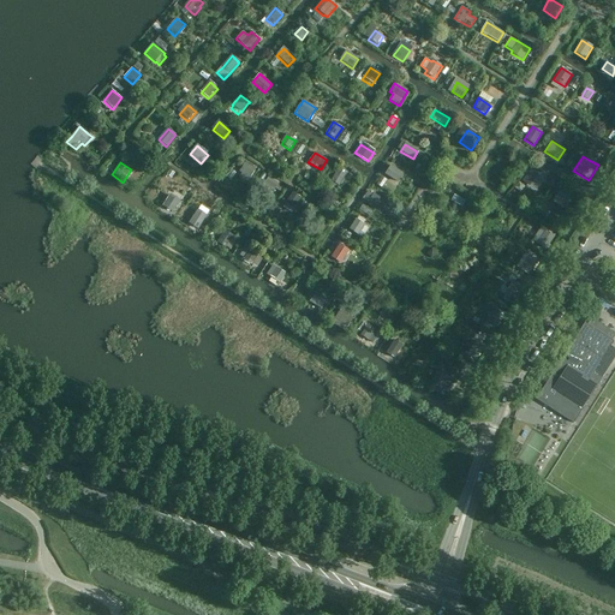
[(256,169),(245,162),(239,172),(242,173),(239,178),(248,183),(256,169)]
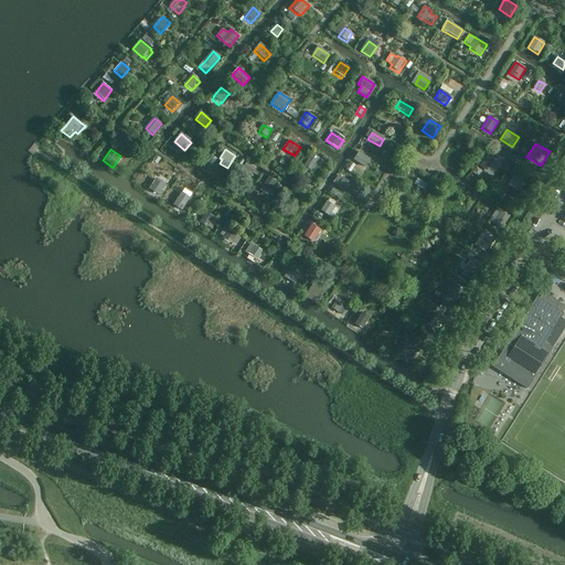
[(358,152),(352,161),(365,169),(371,160),(358,152)]
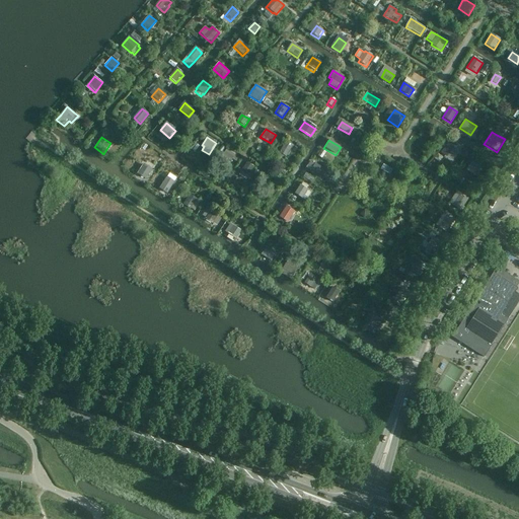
[(293,147),(286,143),(280,152),(287,156),(293,147)]
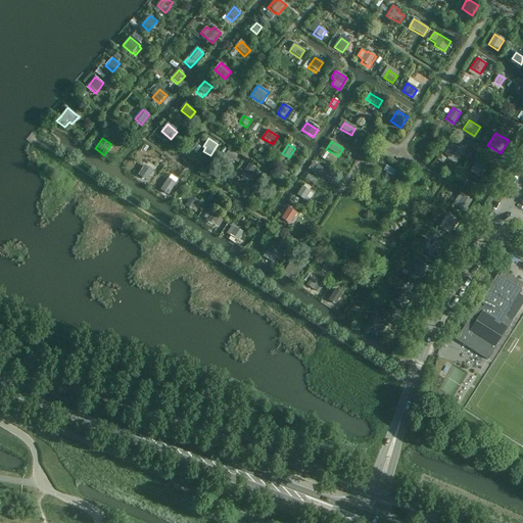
[(456,158),(462,150),(462,149),(455,144),(448,153),(456,158)]
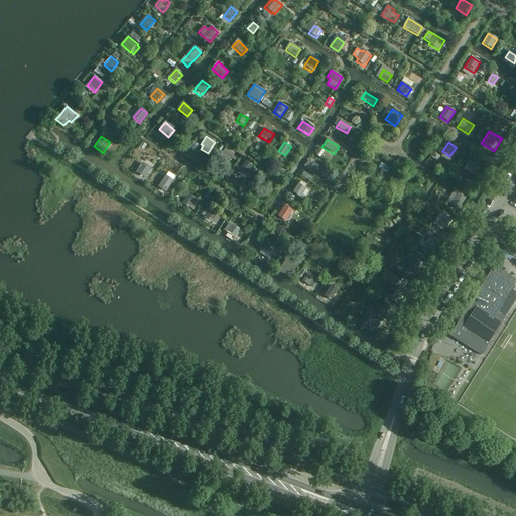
[(196,146),(191,154),(196,157),(201,149),(196,146)]
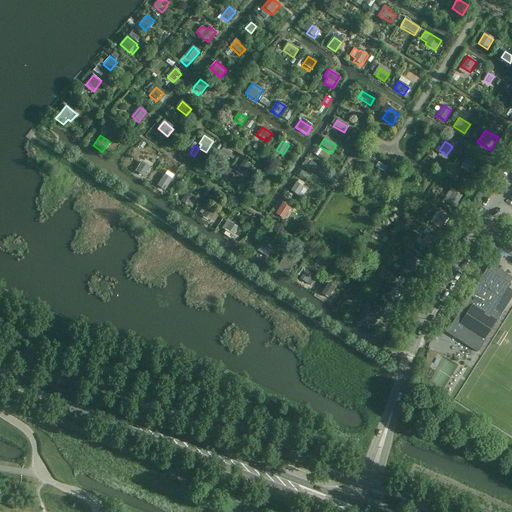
[(223,148),(219,155),(228,160),(233,154),(223,148)]
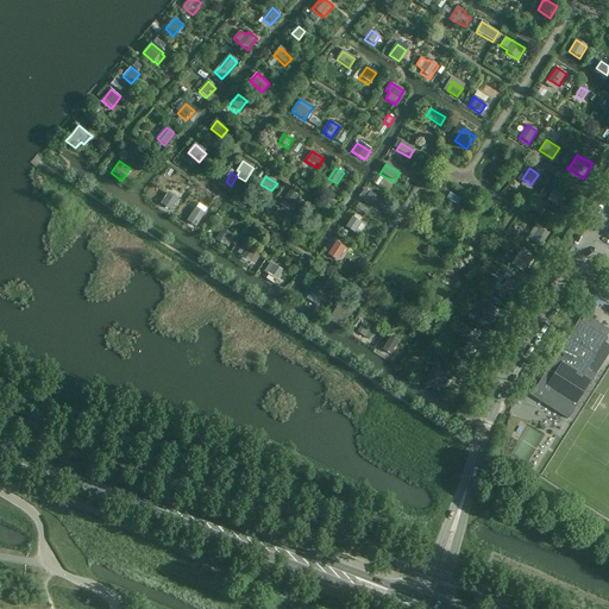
[(563,205),(569,196),(570,195),(557,186),(550,196),(563,205)]
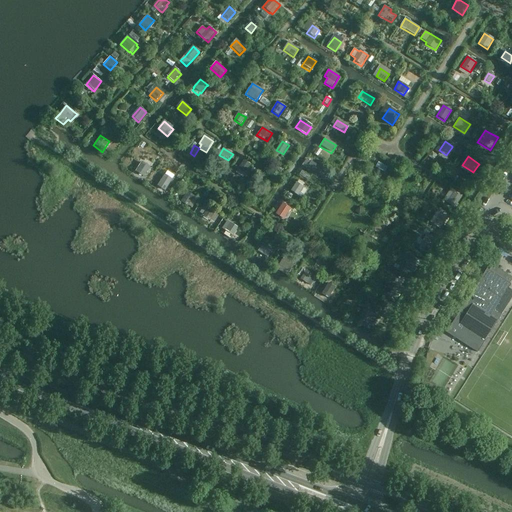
[(311,162),(307,159),(303,166),(307,169),(318,176),(323,169),(311,162)]
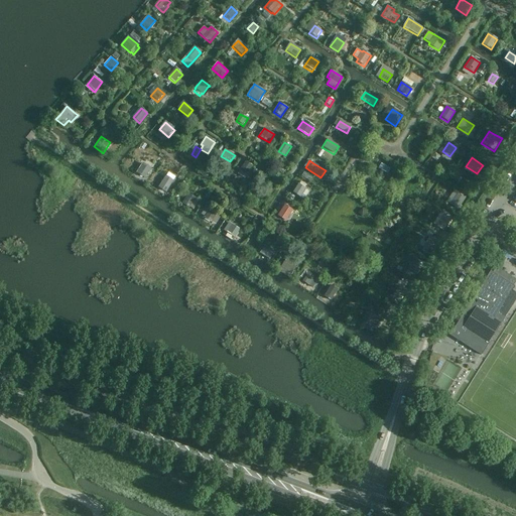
[(246,162),(239,171),(247,176),(253,166),(246,162)]
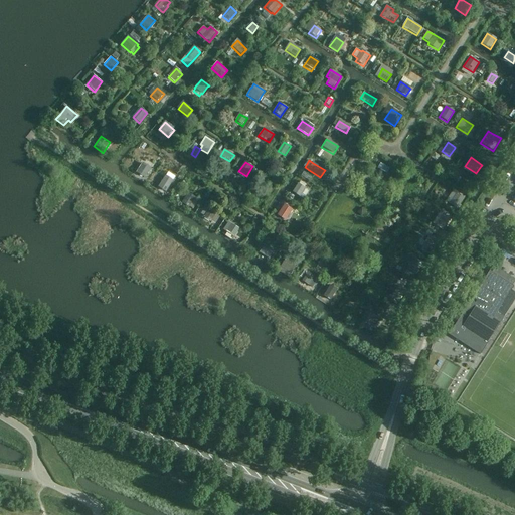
[(151,168),(143,163),(142,163),(136,172),(136,173),(134,177),(142,182),(144,179),(151,168)]
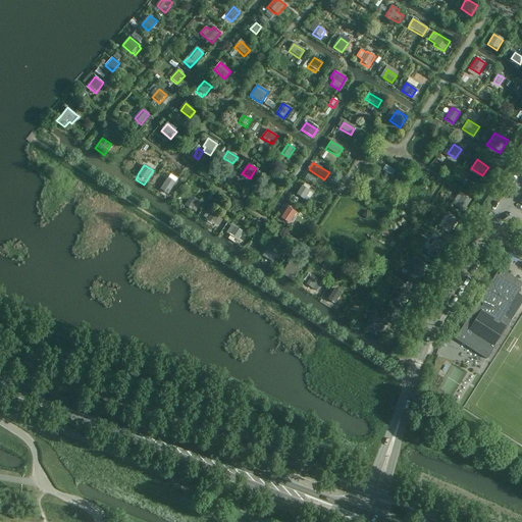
[(397,172),(384,165),(381,170),(394,177),(397,172)]
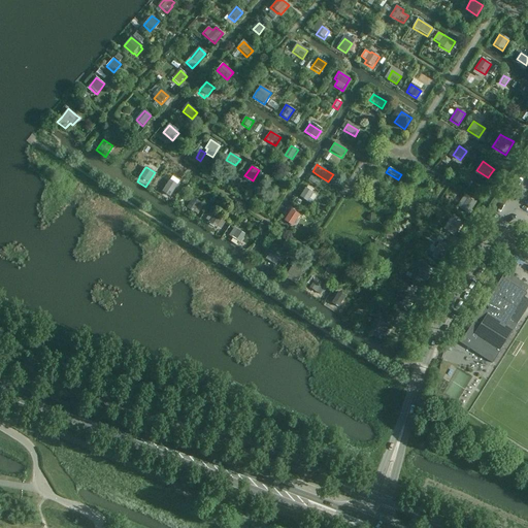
[(271,193),(277,182),(268,176),(261,187),(271,193)]
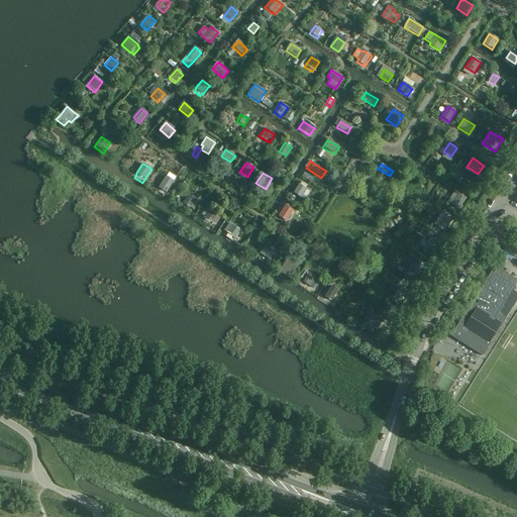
[(165,179),(159,188),(167,193),(175,181),(167,176),(165,179)]
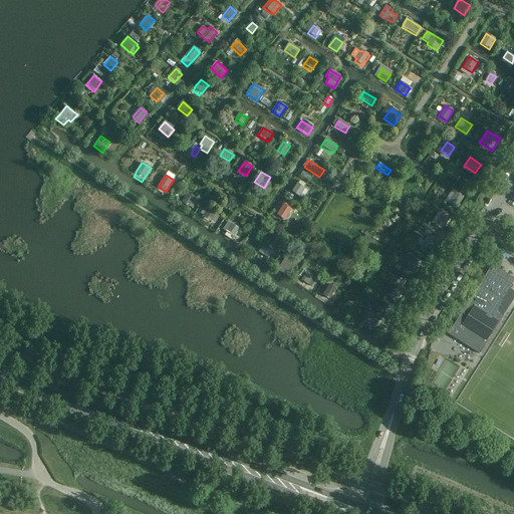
[(297,184),(291,193),(299,198),(305,188),(297,184)]
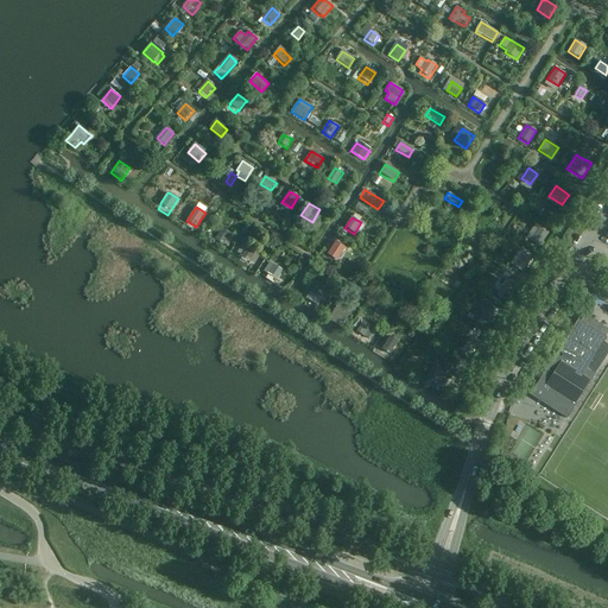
[(540,247),(544,240),(549,234),(536,225),(526,238),(540,247)]
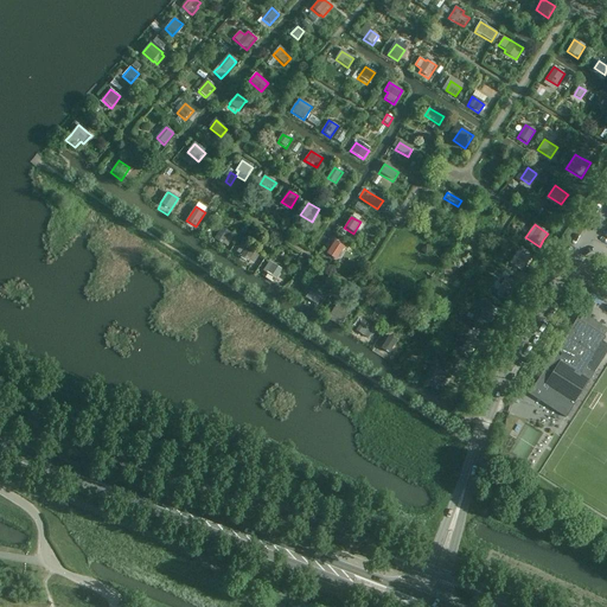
[(222,229),(215,240),(223,246),(231,234),(222,229)]
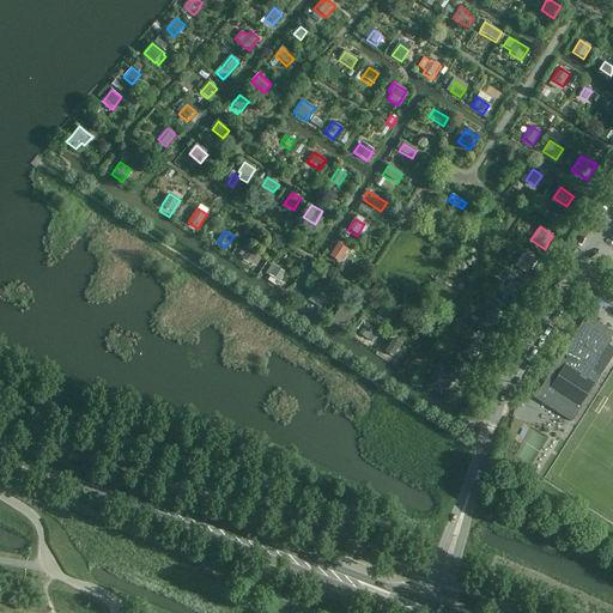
[(339,244),(331,258),(339,263),(347,250),(339,244)]
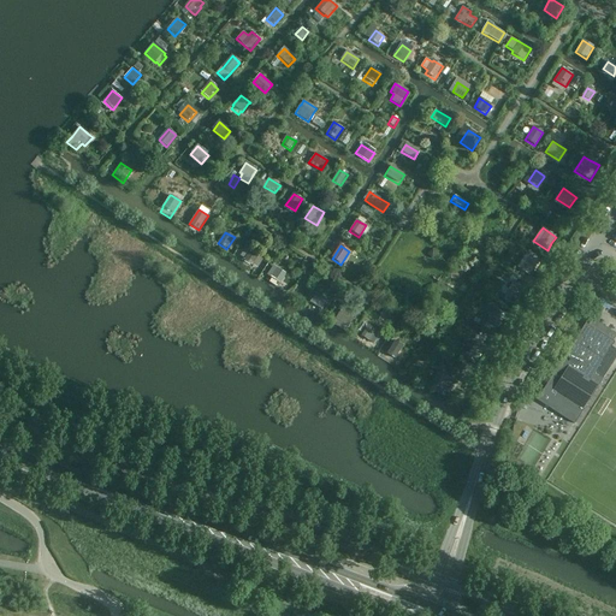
[(259,256),(249,250),(246,248),(240,256),(244,259),(243,260),(253,266),(259,256)]
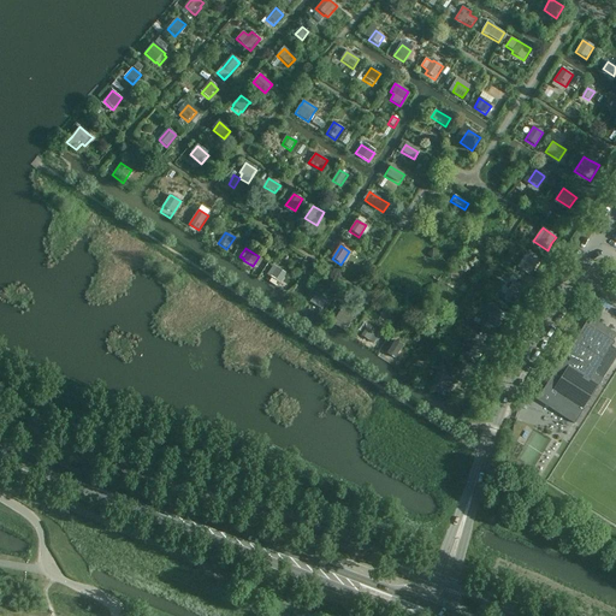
[(528,258),(521,271),(529,277),(538,264),(528,258)]
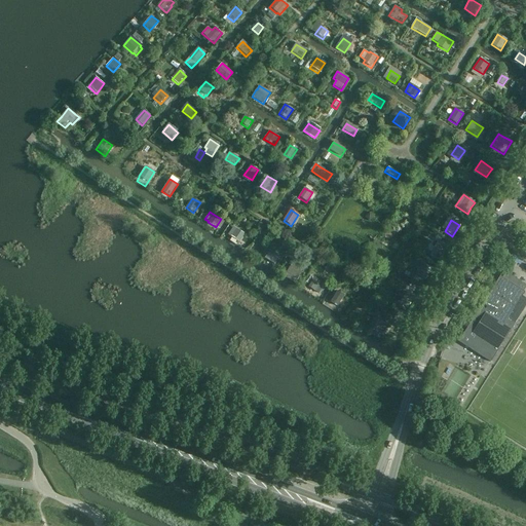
[(236,229),(231,237),(232,238),(230,241),(236,246),(238,242),(239,242),(245,234),(236,229)]
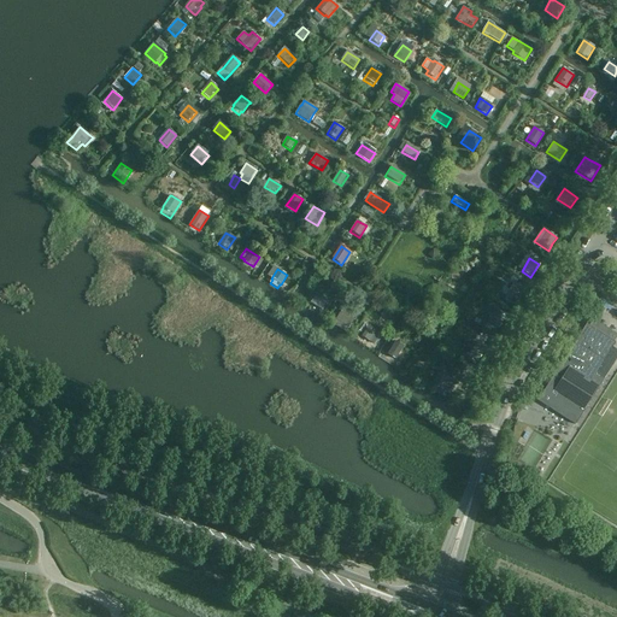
[(289,278),(285,286),(289,289),(295,281),(289,278)]
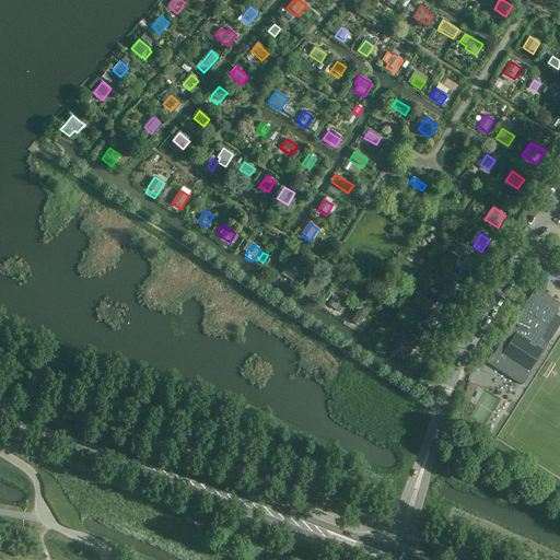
[(466,258),(458,270),(456,273),(465,279),(474,264),(466,258)]
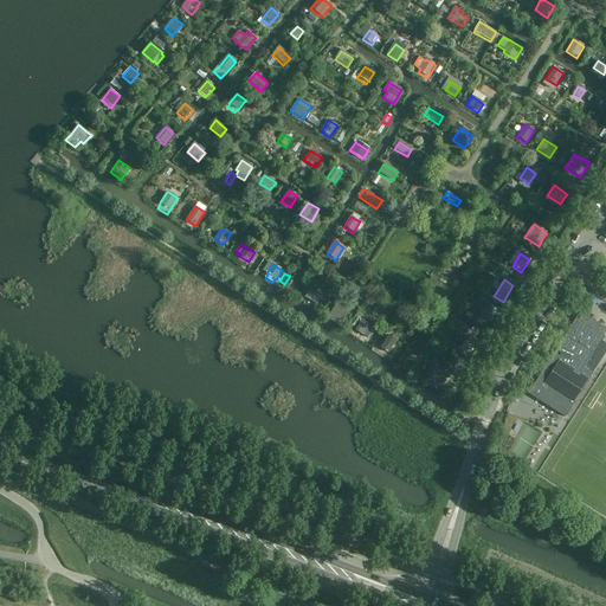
[(304,297),(321,308),(327,301),(310,289),(304,297)]
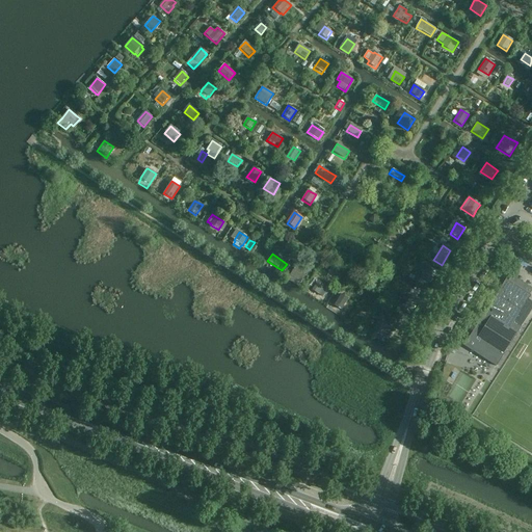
[(429,266),(422,277),(430,283),(437,271),(429,266)]
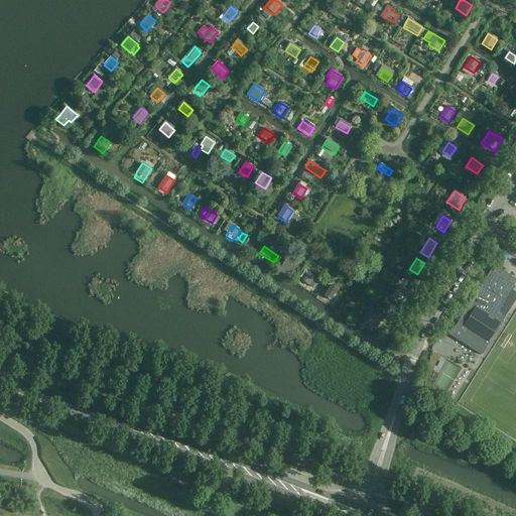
[(296,267),(286,260),(285,260),(278,271),(289,278),(291,275),(296,267)]
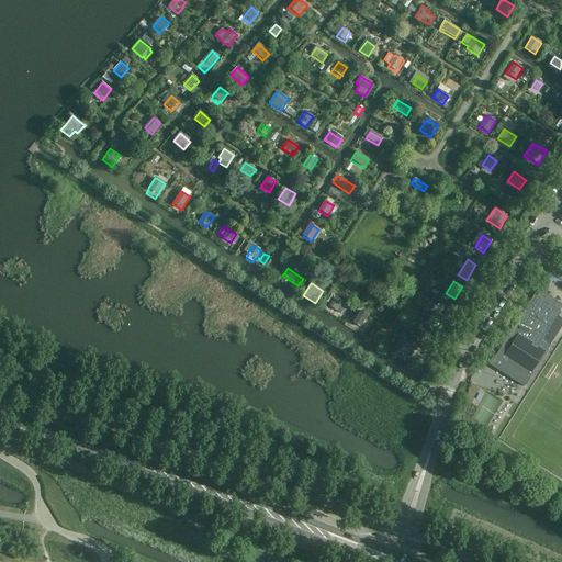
[(534,295),(518,321),(490,364),(524,388),(550,346),(542,341),(561,312),(559,312),(561,306),(561,304),(538,290),(535,296),(534,295)]
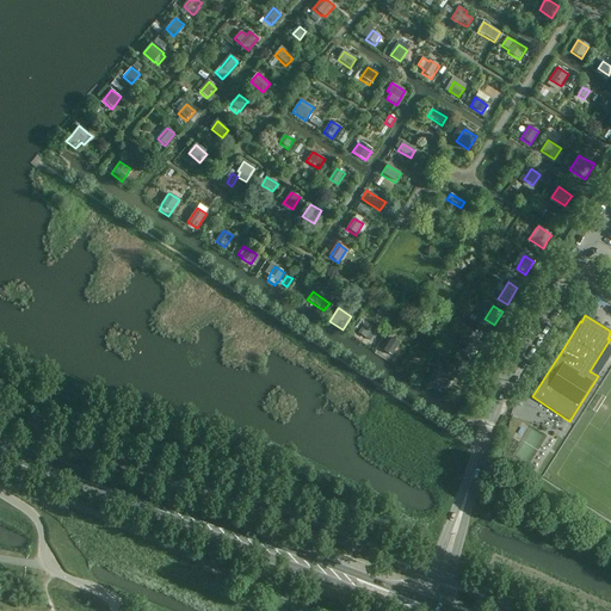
[(365,323),(358,334),(366,340),(372,329),(365,323)]
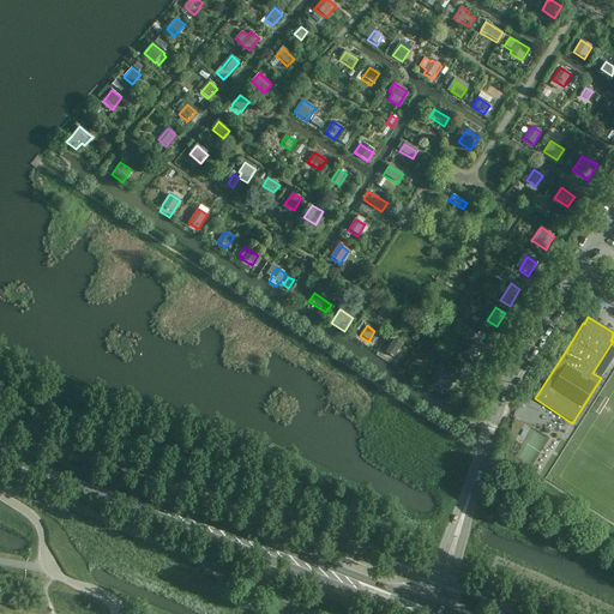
[(475,360),(485,345),(476,339),(467,354),(475,360)]
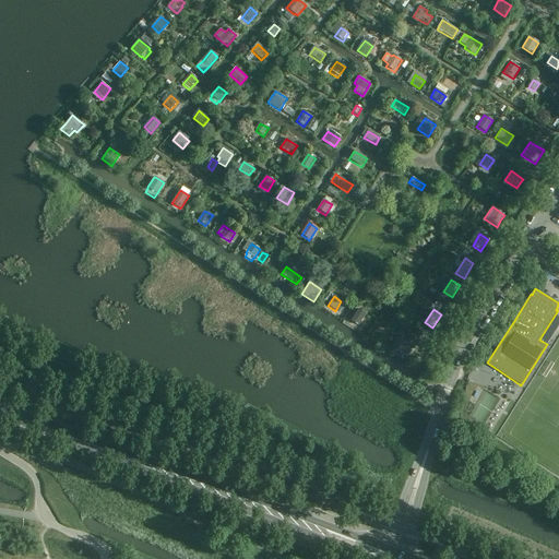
[(358,310),(349,322),(358,328),(367,316),(358,310)]
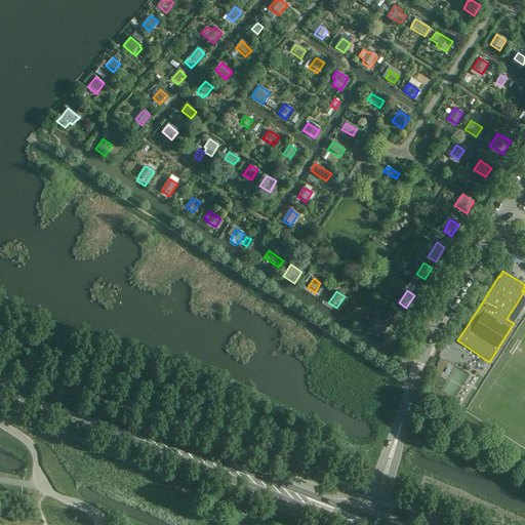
[(471,298),(467,305),(472,309),(476,301),(471,298)]
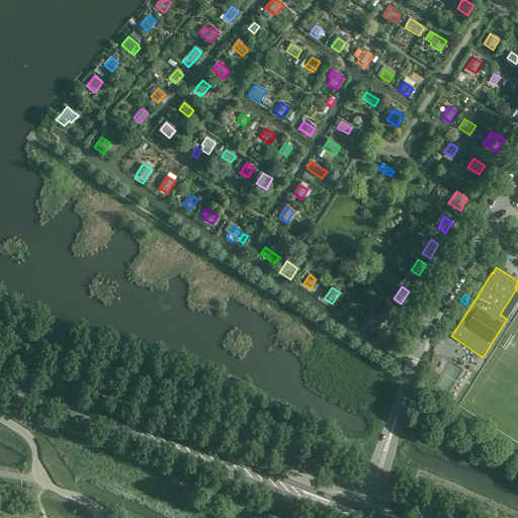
[(385,305),(381,312),(386,314),(391,308),(385,305)]
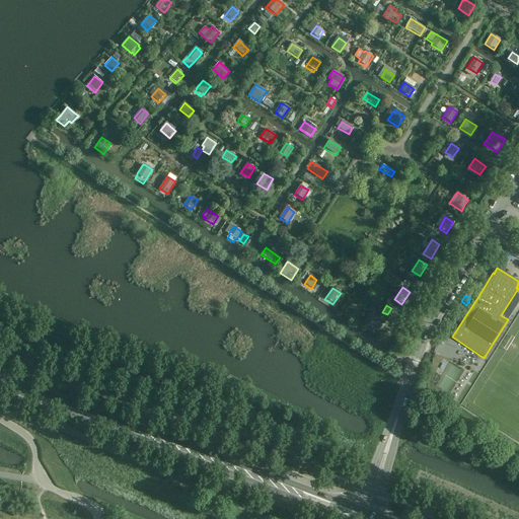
[(370,312),(363,323),(373,329),(373,328),(377,331),(383,322),(379,319),(379,318),(370,312)]
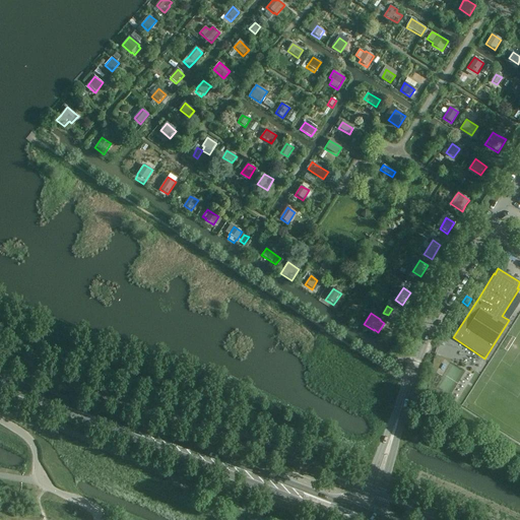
All buildings are outlined.
